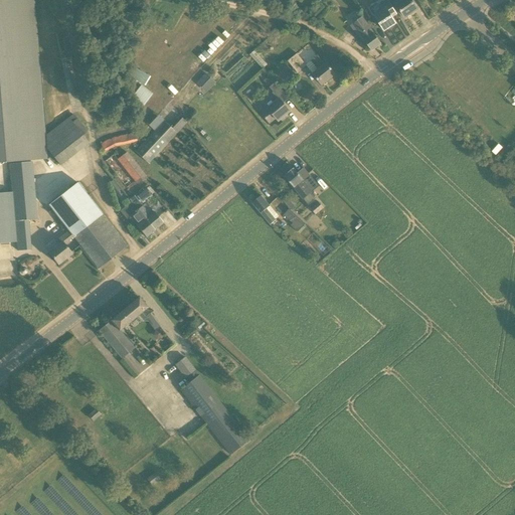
[(32,0),(0,0),(0,163),(46,160),(32,0)]
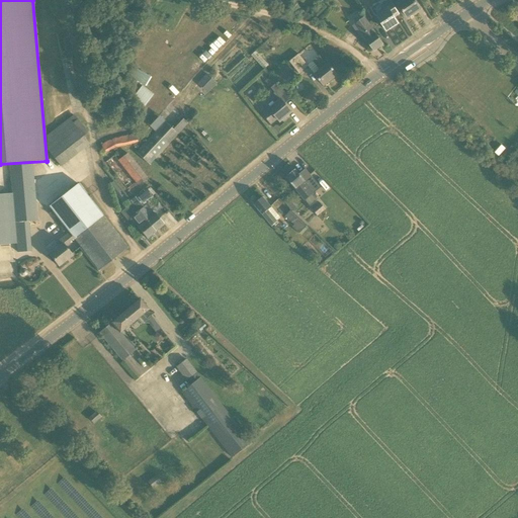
[(396,0),(400,5),(408,18),(420,10),(413,0),(396,0)]
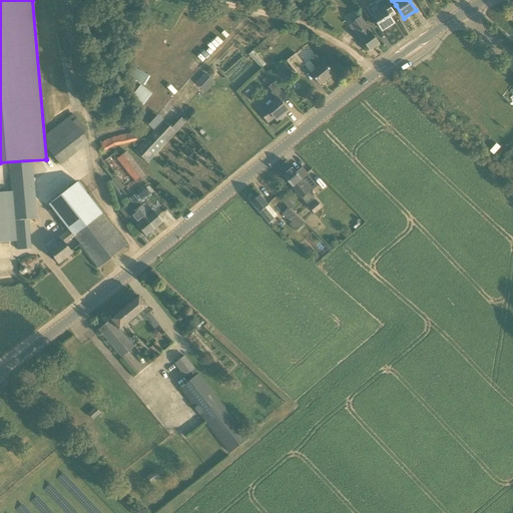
[(395,24),(391,18),(389,15),(394,12),(387,1),(377,8),(380,11),(373,16),(384,31),(386,30),(388,31),(393,28),(393,25),(395,24)]
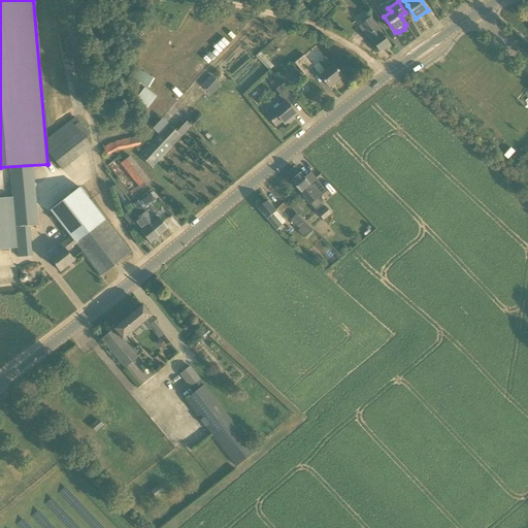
[(325,19),(332,10),(334,9),(326,2),(318,11),(325,19)]
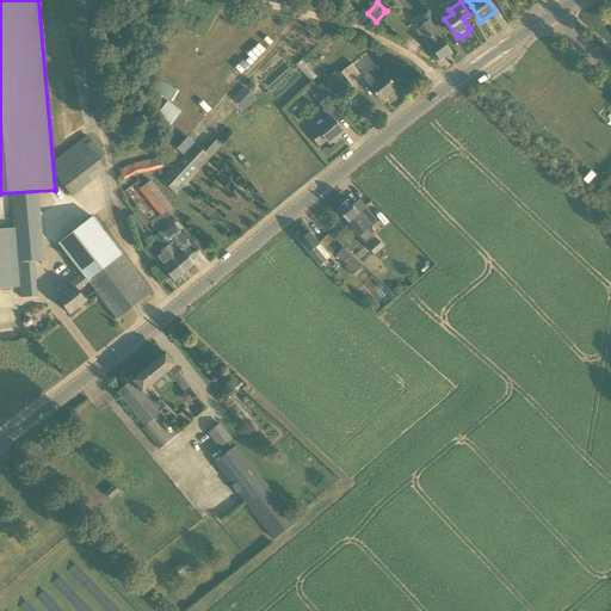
[(454,53),(430,20),(419,29),(442,61),(454,53)]
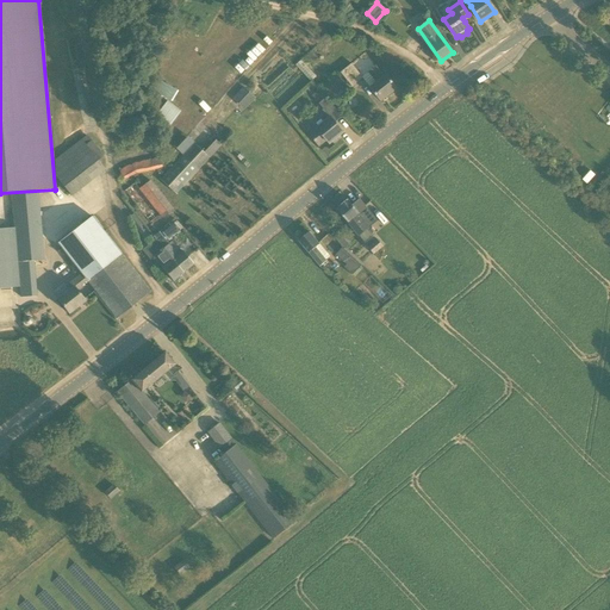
[(341,73),(344,78),(353,87),(363,78),(353,63),(341,73)]
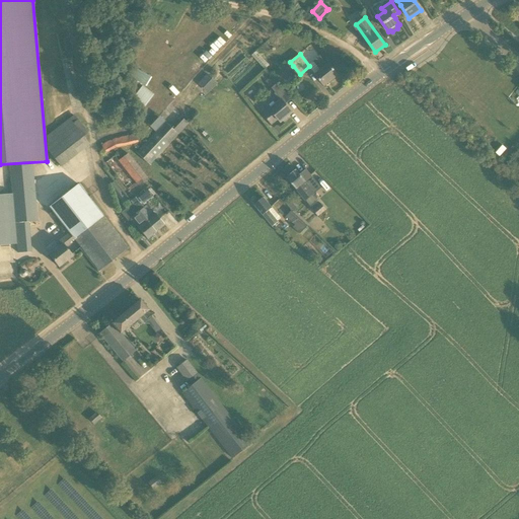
[(315,75),(325,86),(339,75),(329,64),(327,66),(320,57),(314,62),(320,71),(315,75)]
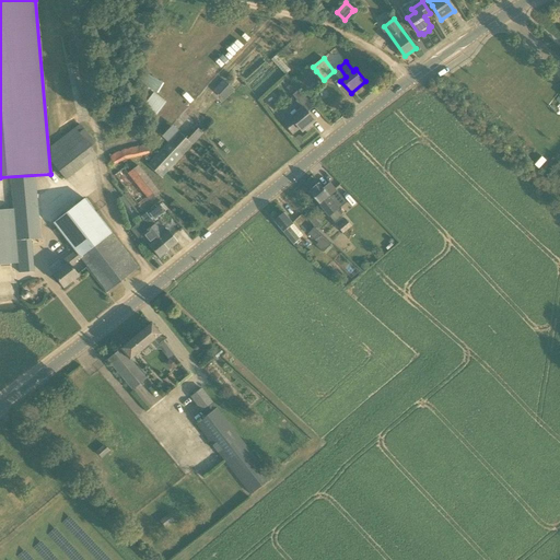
[(156,93),(163,83),(148,73),(142,84),(156,93)]
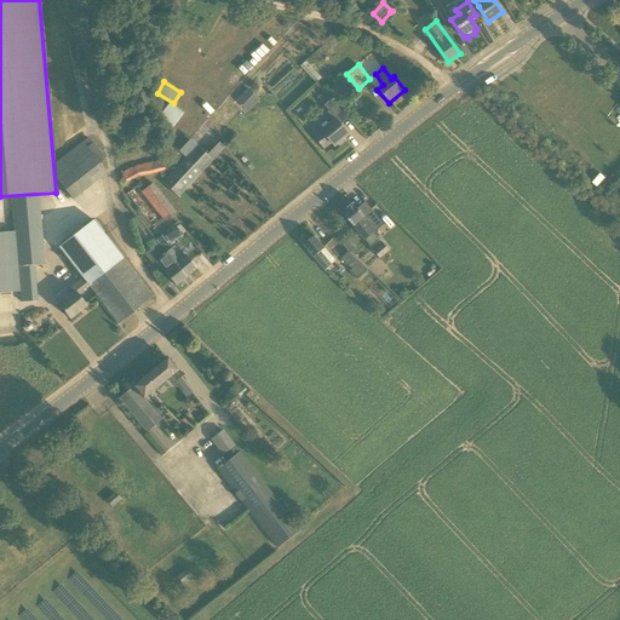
[(250,112),(260,101),(247,90),(237,101),(250,112)]
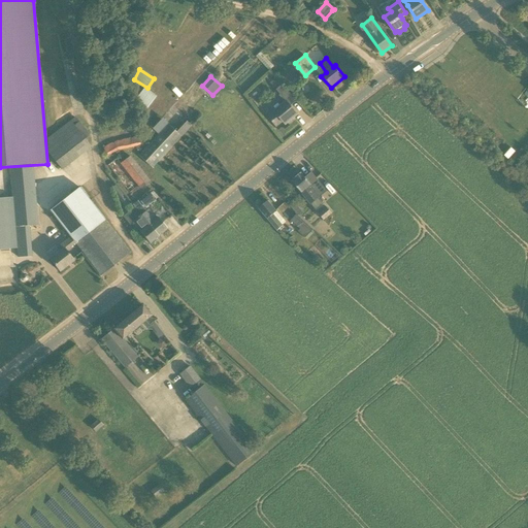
[(298,114),(286,99),(292,95),(284,85),(277,90),(281,95),(276,98),(282,105),(274,110),(275,111),(269,117),(276,127),(283,122),(286,125),(298,114)]
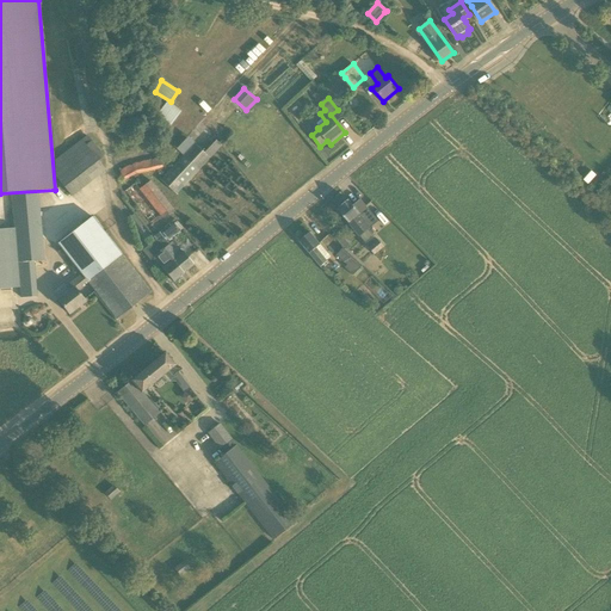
[(172,124),(181,110),(166,100),(156,116),(172,124)]
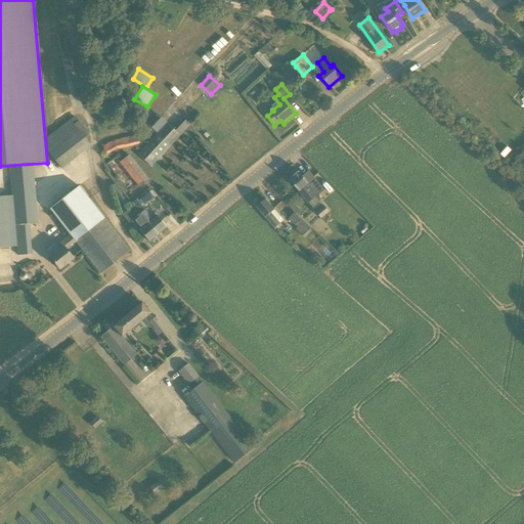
[(157,134),(137,155),(150,167),(180,136),(167,124),(164,127),(159,121),(151,129),(157,134)]
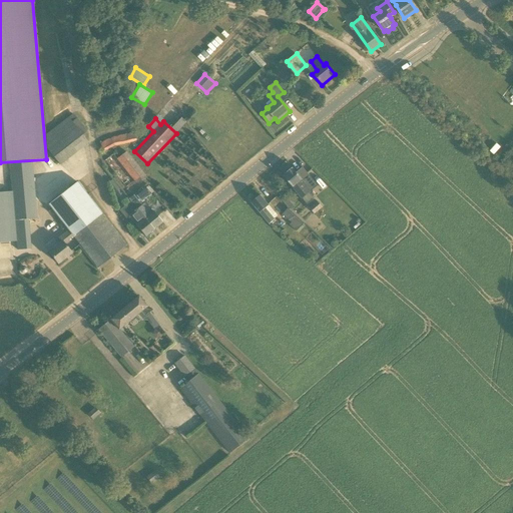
[(108,139),(100,143),(104,150),(114,146),(137,141),(134,132),(113,137),(108,139)]
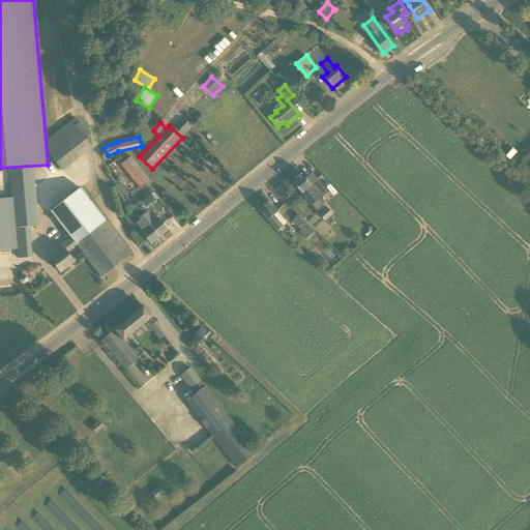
[(141,189),(150,182),(131,156),(121,164),(118,158),(109,166),(130,193),(139,186),(141,189)]
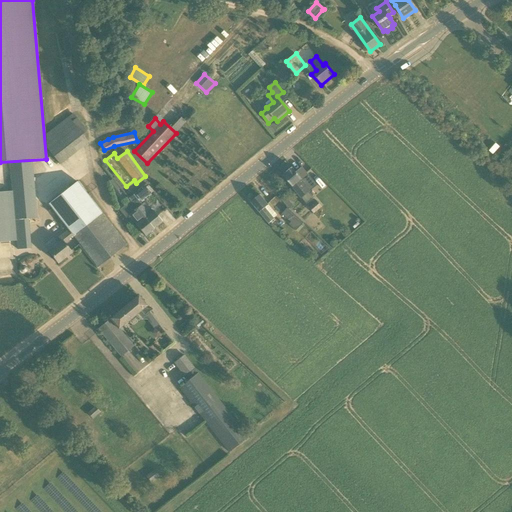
[(35,218),(30,161),(10,163),(12,191),(0,192),(0,242),(16,241),(18,250),(30,249),(27,219),(35,218)]
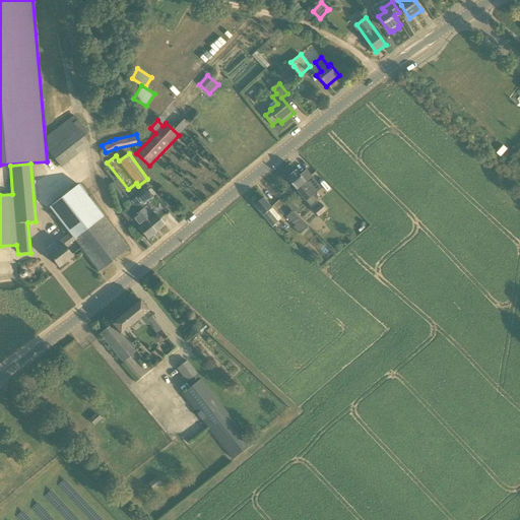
[(312,207),(313,206),(319,201),(306,185),(314,179),(307,170),(301,175),(298,171),(288,179),(307,201),(312,207)]
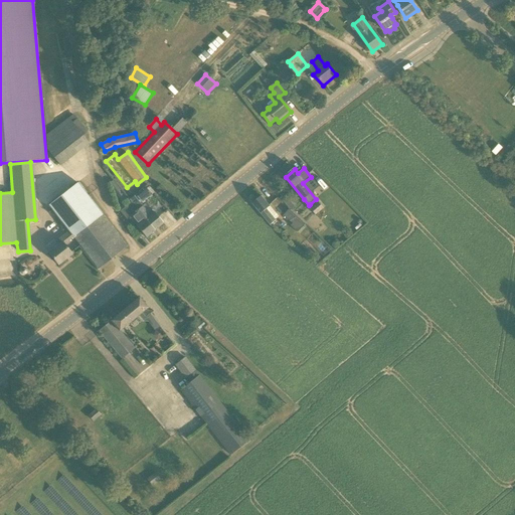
[(124,201),(127,198),(110,176),(107,178),(110,182),(110,183),(124,201)]
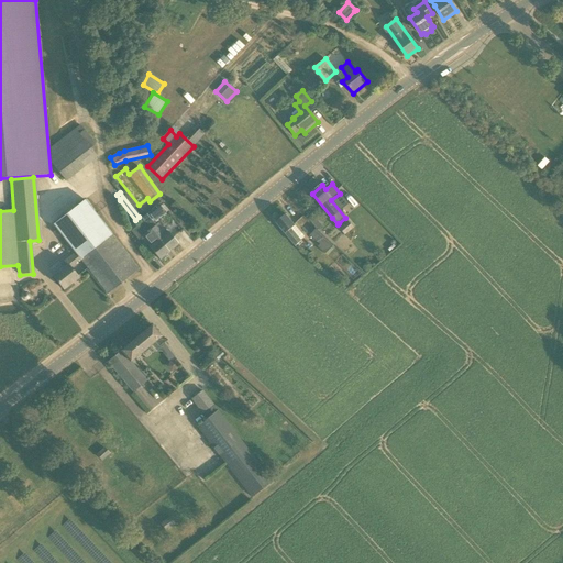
[(112,235),(85,200),(53,224),(75,253),(80,260),(81,260),(112,235)]
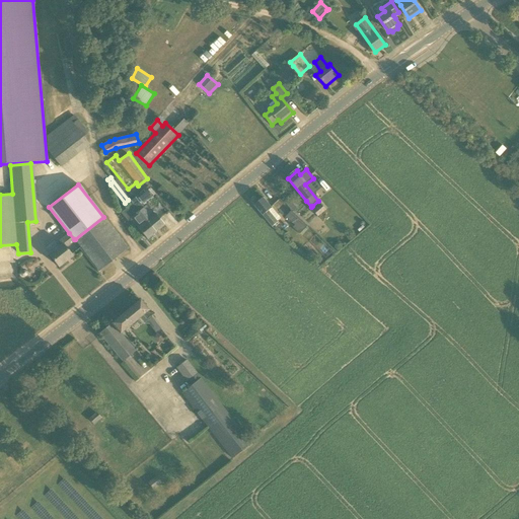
[(153,196),(148,190),(138,199),(143,205),(153,196)]
